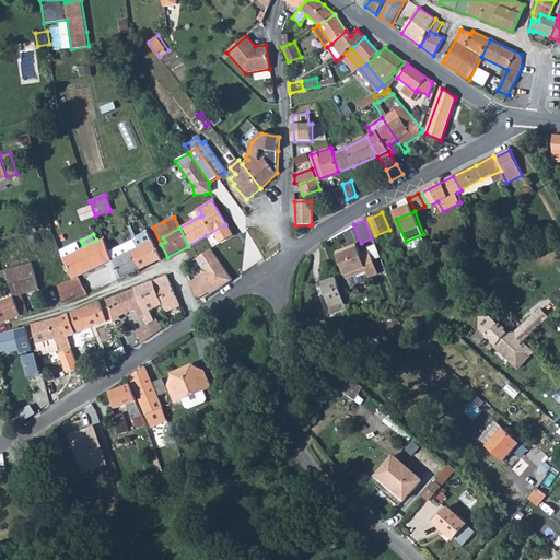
[(137,248),(131,252),(140,269),(161,259),(152,241),(151,242),(147,234),(133,241),(137,248)]
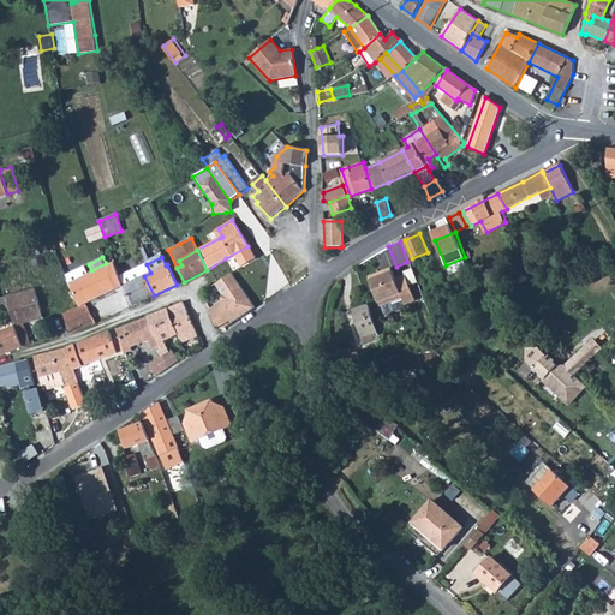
[(66,276),(70,284),(81,306),(85,304),(123,286),(119,276),(114,263),(88,275),(84,267),(66,276)]
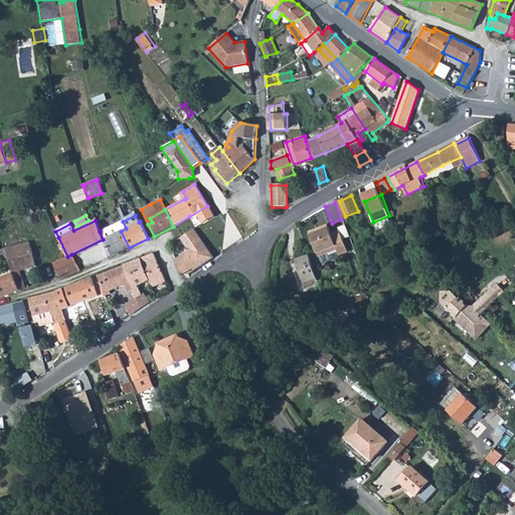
[(123,221),(117,223),(121,231),(126,228),(123,221)]
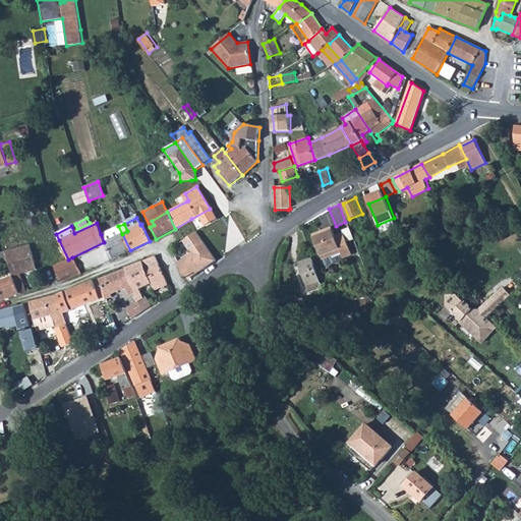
[(118,226),(101,234),(104,242),(105,243),(122,234),(118,226)]
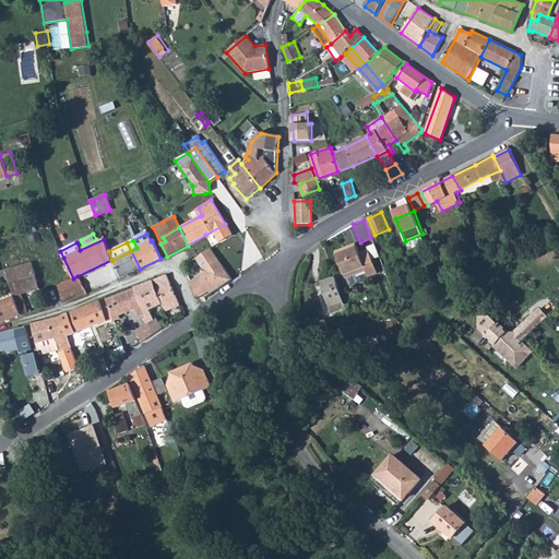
[(344,247),(335,250),(346,277),(366,270),(368,276),(378,272),(368,249),(359,252),(357,246),(346,250),(344,247)]
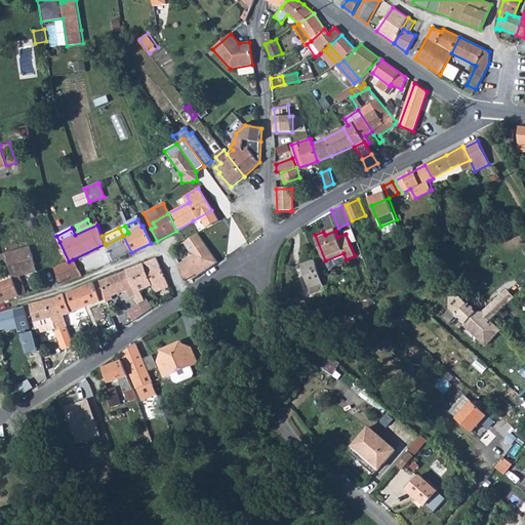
[(198,234),(185,242),(191,252),(191,258),(179,265),(189,281),(193,280),(217,263),(198,234)]
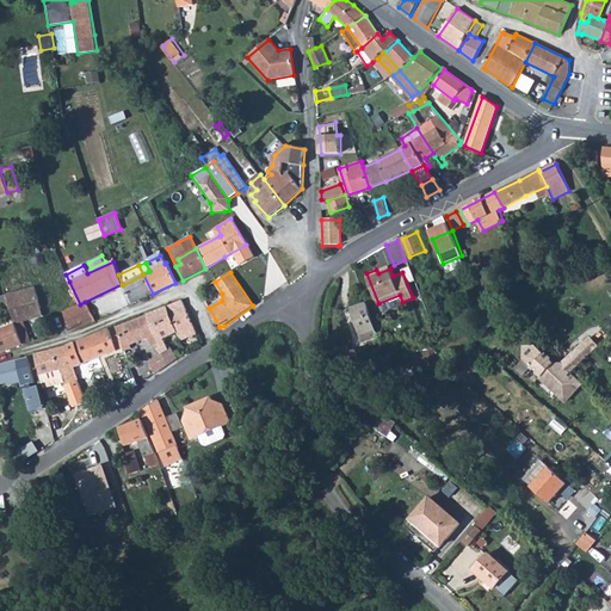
[(143,275),(123,285),(131,304),(153,294),(143,275)]
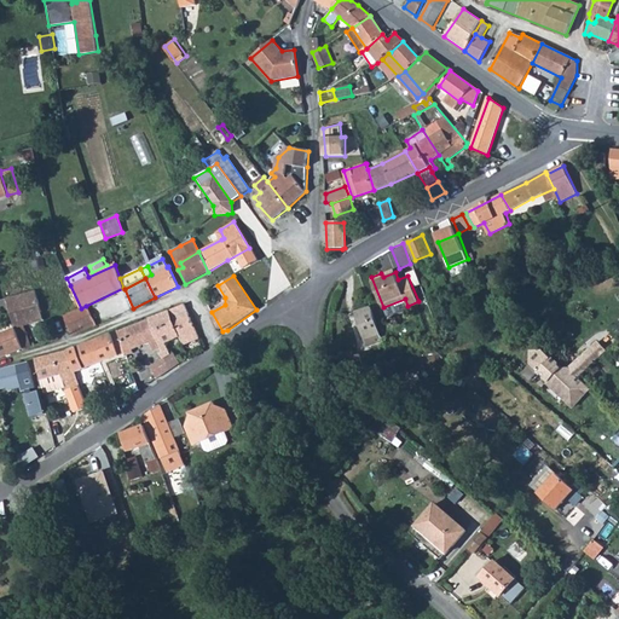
[(34,290),(5,298),(15,327),(16,328),(23,325),(23,323),(27,322),(28,318),(30,318),(34,319),(42,317),(34,290)]
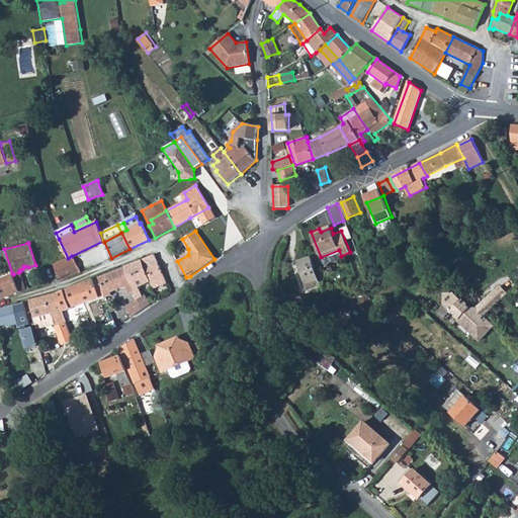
[(154,255),(142,260),(146,273),(150,282),(154,289),(167,283),(154,255)]
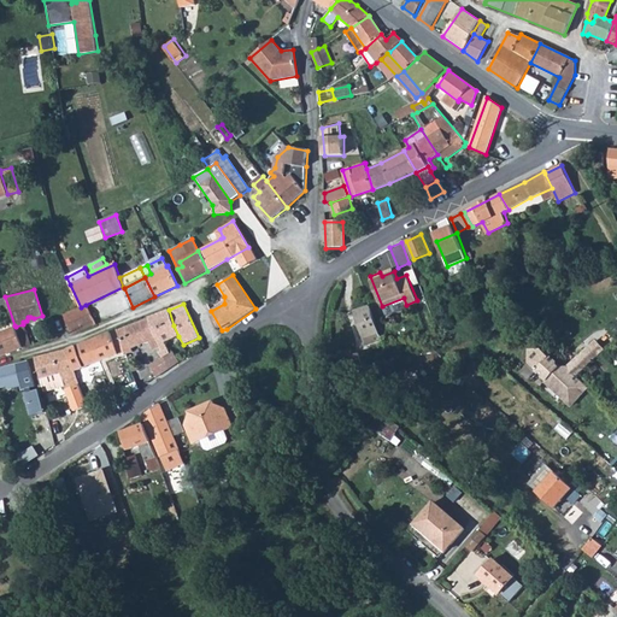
[(81,307),(63,316),(70,330),(71,335),(97,324),(86,305),(81,307)]
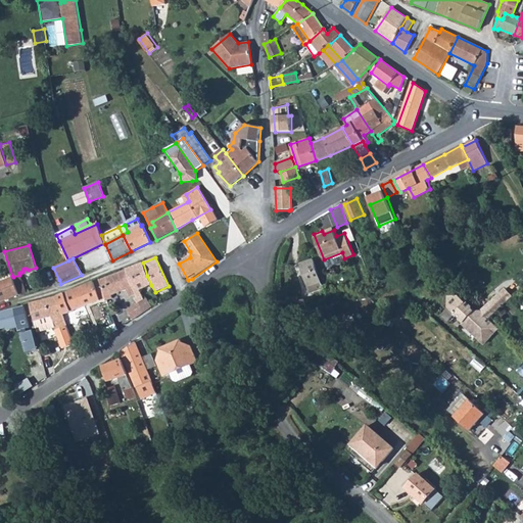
[(323,288),(314,259),(301,264),(311,292),(323,288)]
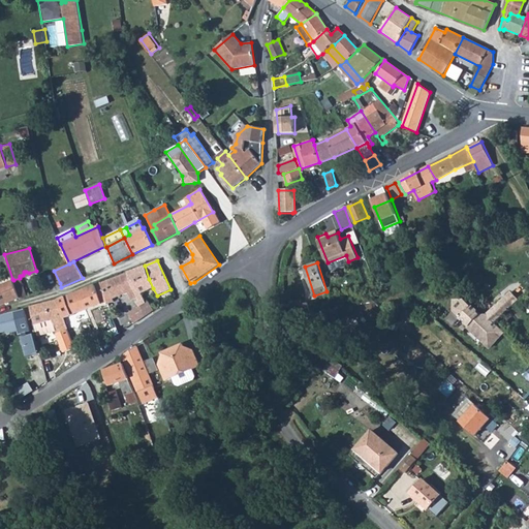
[(145,266),(127,273),(137,298),(138,301),(136,303),(138,307),(144,318),(153,311),(148,302),(146,304),(142,294),(153,288),(149,279),(145,266)]
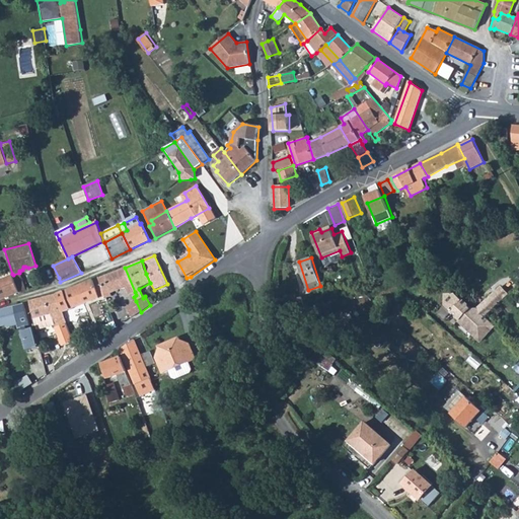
[(125,268),(98,278),(101,286),(104,296),(105,298),(110,296),(109,293),(125,288),(126,291),(128,294),(135,292),(125,268)]
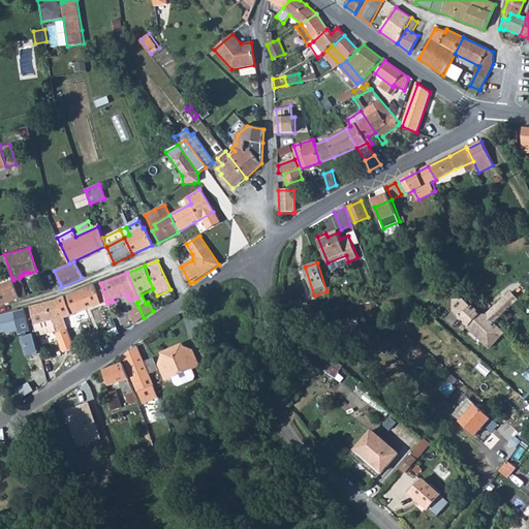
[(20,278),(13,280),(20,298),(27,294),(20,278)]
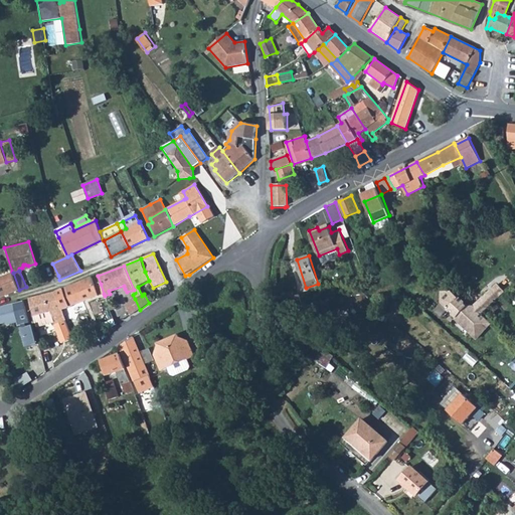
[(12,272),(0,277),(0,297),(19,290),(13,273),(12,272)]
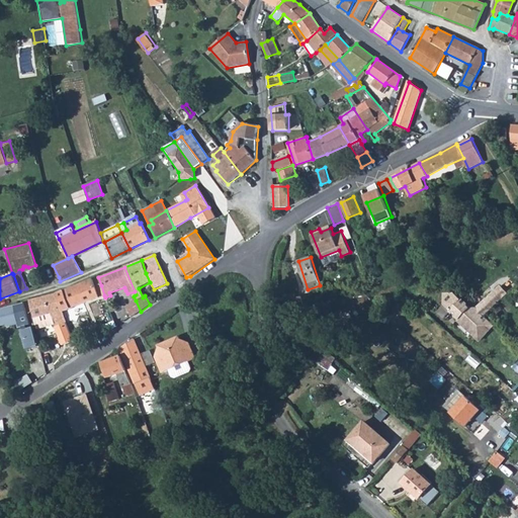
[(93,279),(57,293),(63,312),(71,309),(99,297),(99,298),(104,295),(101,285),(98,284),(95,284),(93,279)]
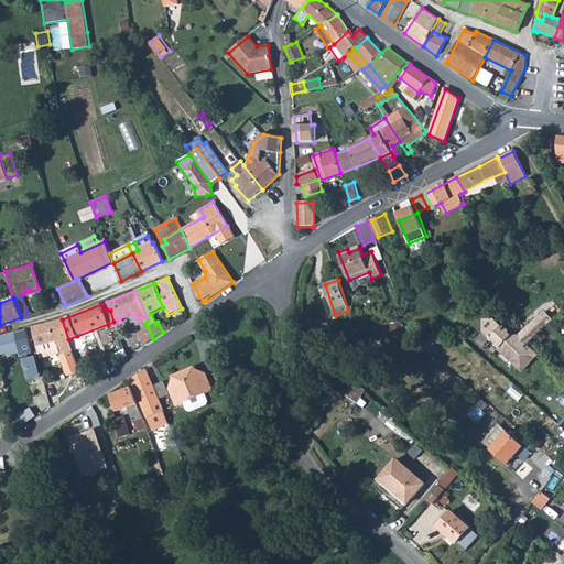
[(539,320),(548,327),(555,321),(548,312),(539,320)]
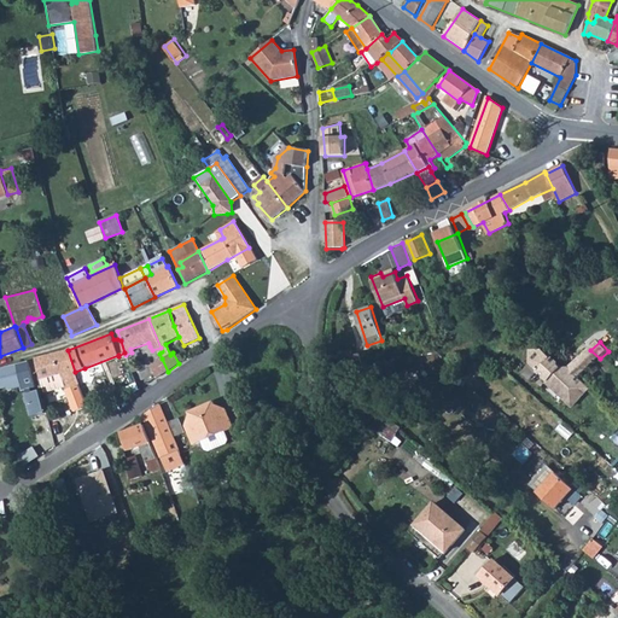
[(130,349),(132,353),(150,347),(149,343),(130,349)]
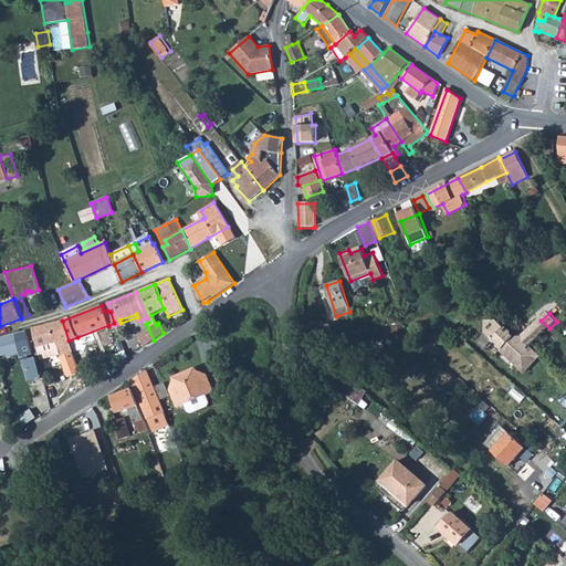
[(62,321),(32,328),(41,359),(60,354),(61,357),(72,353),(69,341),(62,321)]
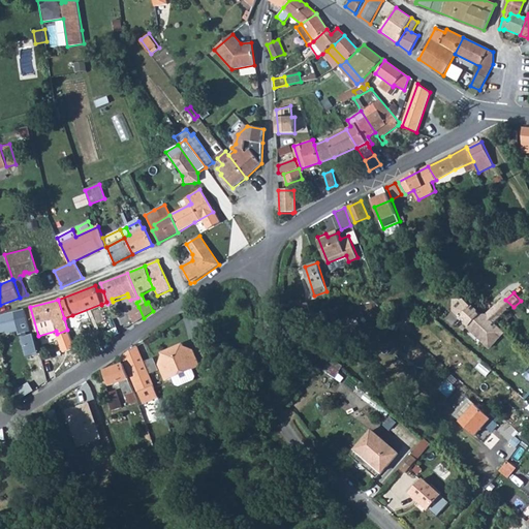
[(514,307),(505,300),(488,315),(481,315),(479,313),(479,310),(473,305),(472,306),(466,300),(456,301),(456,311),(463,317),(462,318),(471,327),(469,328),(492,348),(507,332),(497,322),(514,307)]
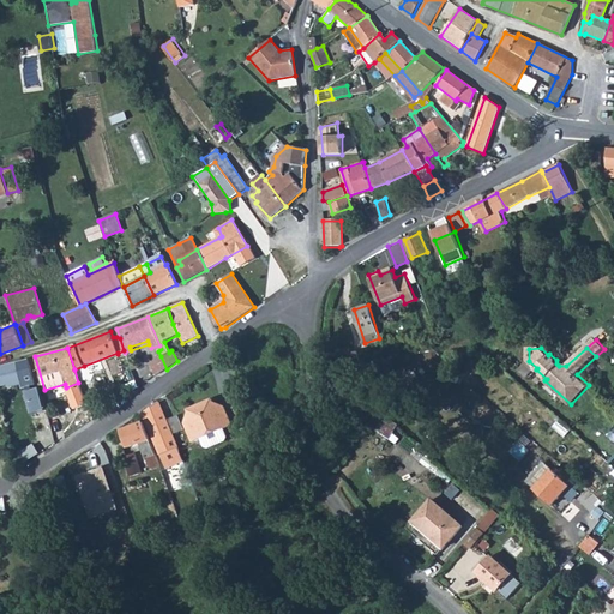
[(357,351),(341,355),(343,366),(360,362),(357,351)]
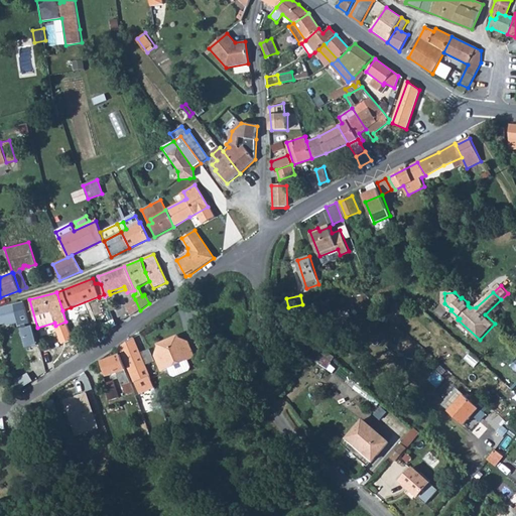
[(135,299),(125,305),(130,316),(140,310),(135,299)]
